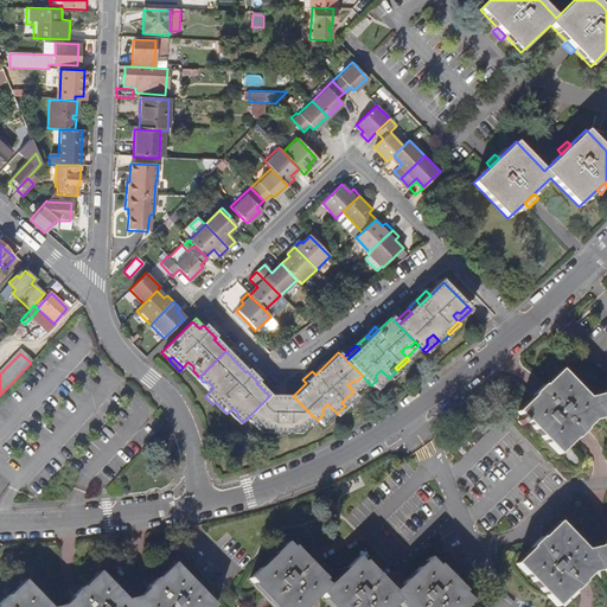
[(187,362),(183,368),(196,381),(199,377),(193,371),(193,366),(187,362)]
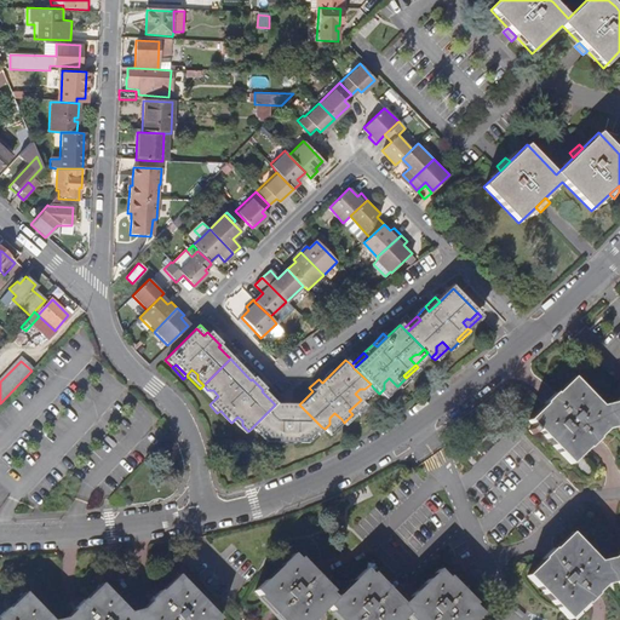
[(384,389),(379,394),(382,396),(395,384),(389,378),(384,383),(384,389)]
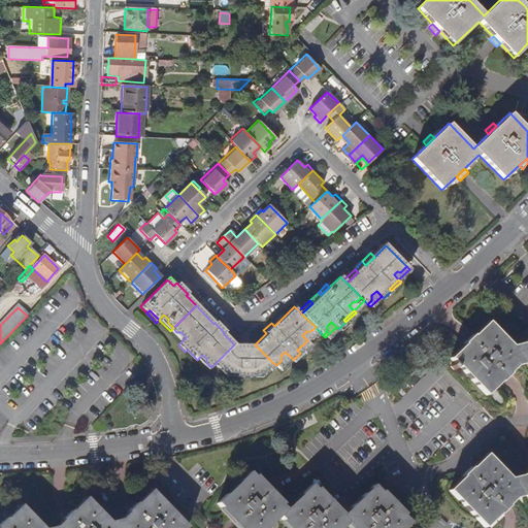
[(527,338),(523,344),(512,347),(488,322),(473,336),(465,344),(451,358),(455,363),(451,366),(455,369),(458,366),(487,395),(501,382),(508,373),(517,366),(527,363),(527,364),(527,338)]
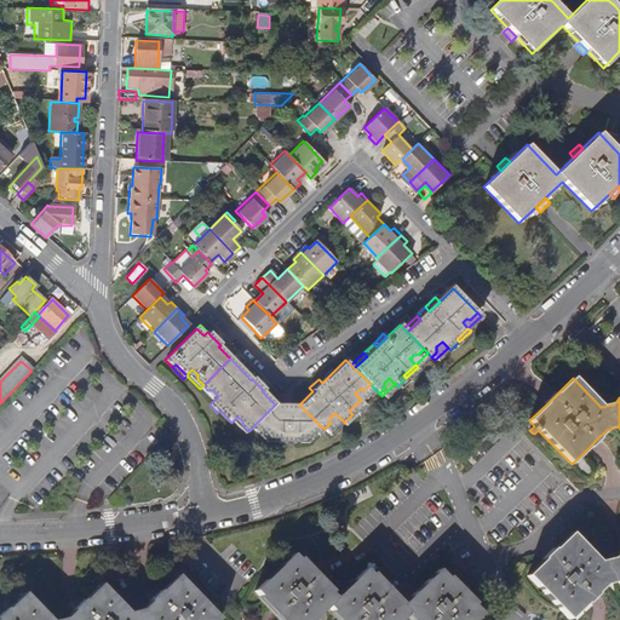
[(355,394),(361,400),(373,388),(371,384),(365,389),(360,389),(355,394)]
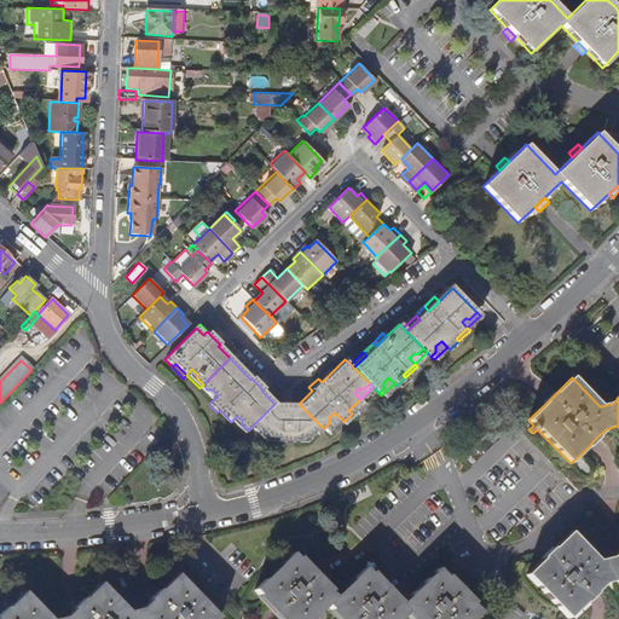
[(203,385),(200,388),(212,401),(218,395),(213,389),(207,389),(203,385)]
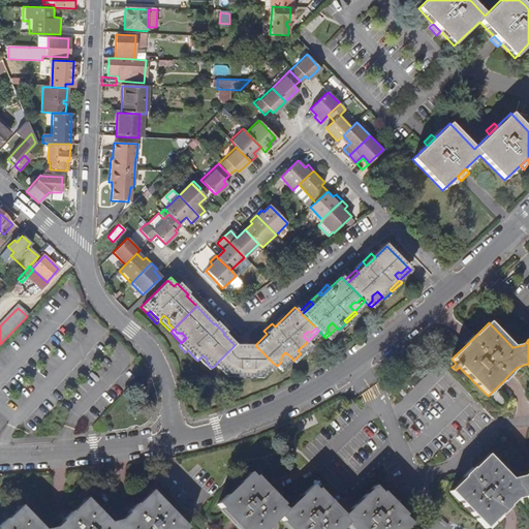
[(466,345),(474,337),(470,333),(462,341),(466,345)]
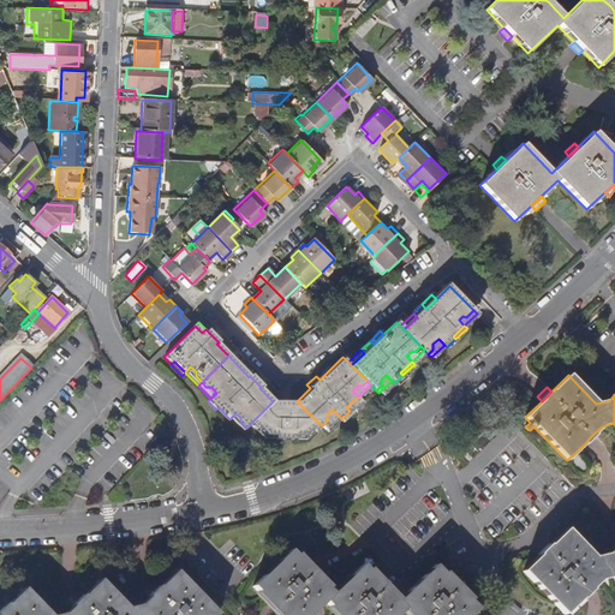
[(360,399),(358,396),(346,407),(350,411),(360,399)]
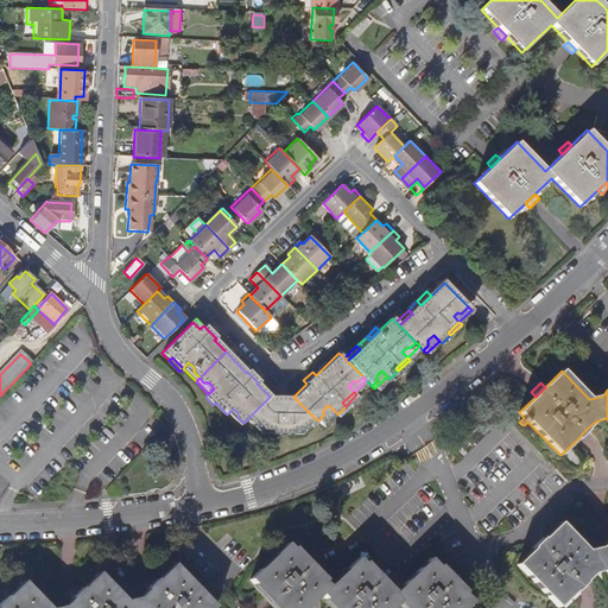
[(247,419),(253,426),(257,423),(263,429),(271,429),(271,434),(291,434),(291,428),(298,428),(304,422),(308,424),(315,418),(293,397),(270,397),(247,419)]
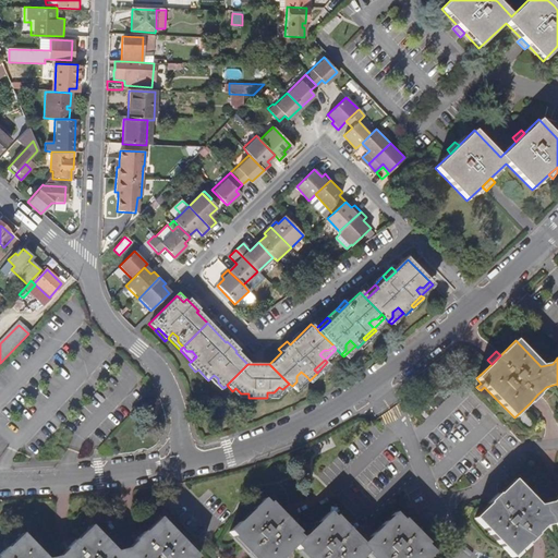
[(206,383),(208,380),(198,370),(195,372),(206,383)]
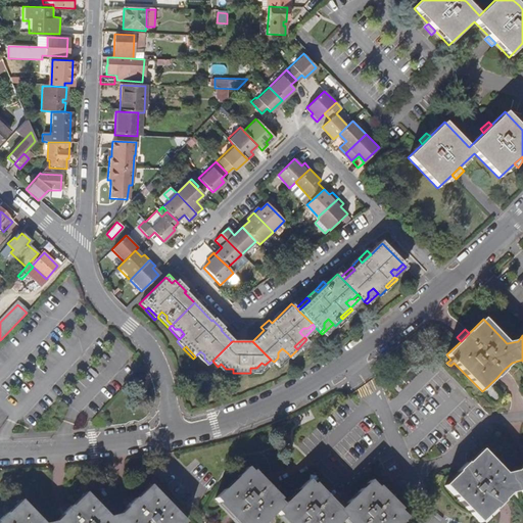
[(276,365),(288,353),(282,348),(278,352),(278,358),(274,362),(276,365)]
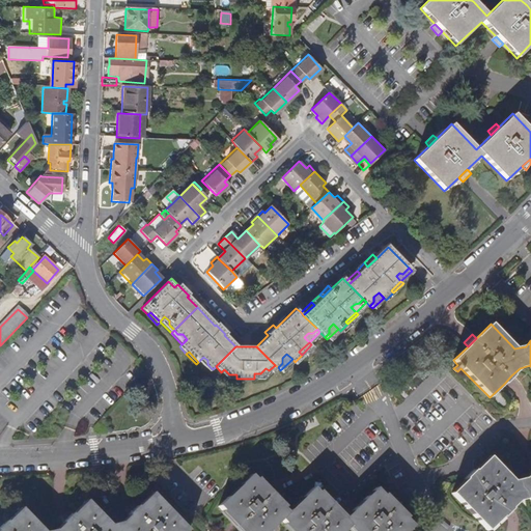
[(203,357),(198,362),(210,372),(213,369),(207,364),(207,360),(203,357)]
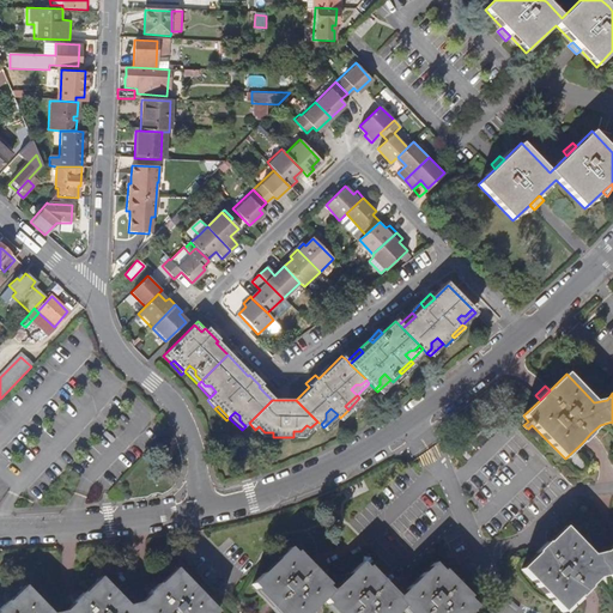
[(301,436),(310,428),(307,425),(301,431),(293,431),(293,437),(301,436)]
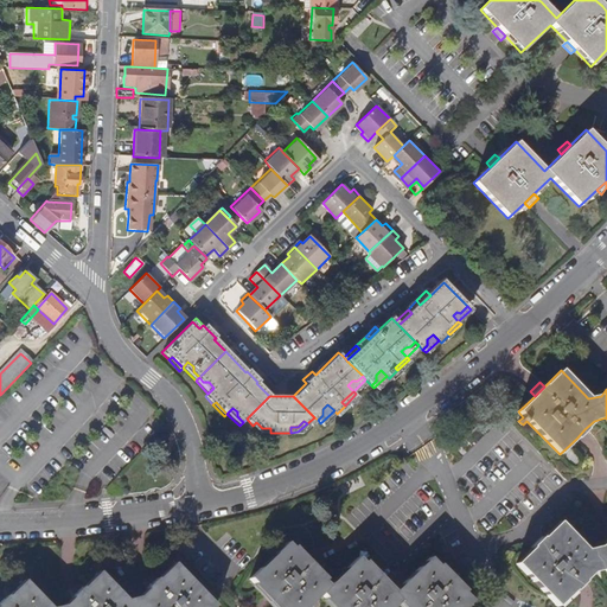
[(256,422),(253,426),(261,433),(270,433),(270,428),(262,428),(256,422)]
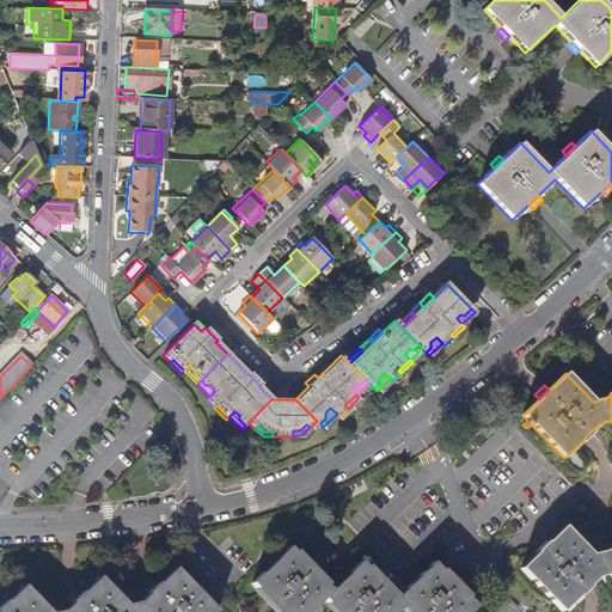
[(484,430),(471,444),(477,451),(491,436),(484,430)]
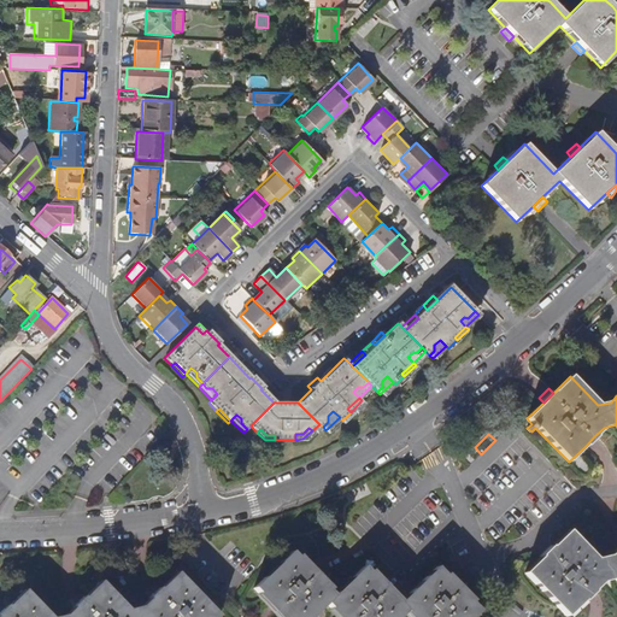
[(594,436),(586,446),(589,450),(593,446),(598,440),(594,436)]
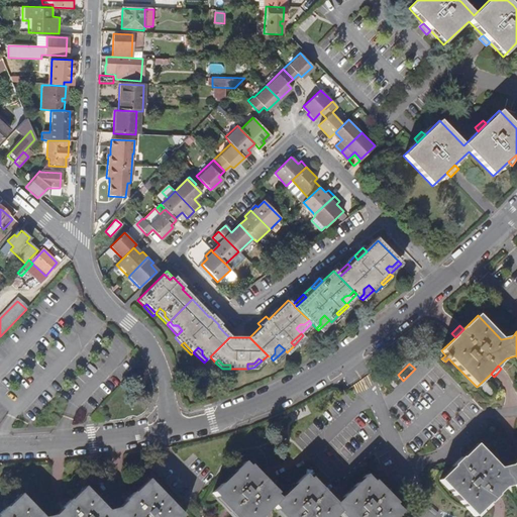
[(393,390),(398,386),(392,380),(388,384),(393,390)]
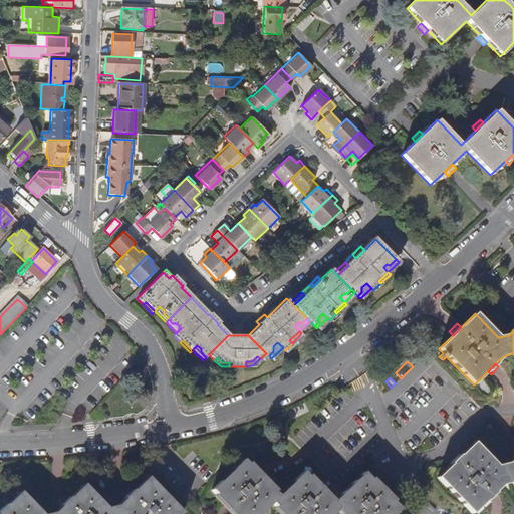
[(486,500),(494,492),(502,485),(512,483),(513,484),(513,457),(508,463),(497,466),(474,442),(459,456),(452,464),(438,477),(472,513),(486,500)]
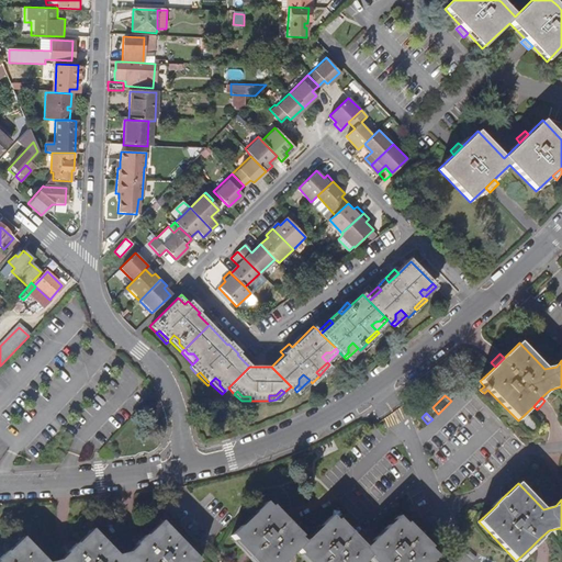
[(494,507),(502,498),(497,495),(490,503),(494,507)]
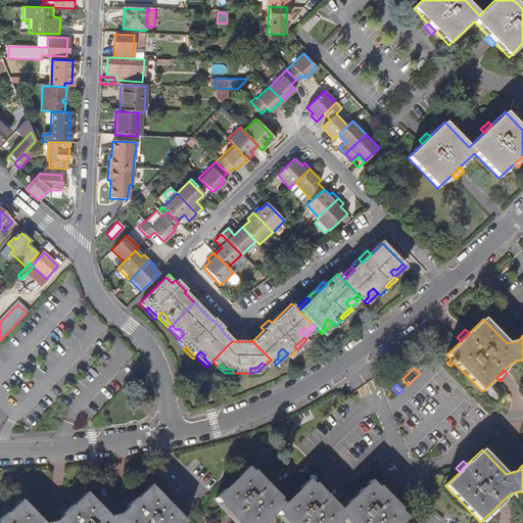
[(265,522),(276,512),(287,522),(338,522),(344,518),(348,522),(400,522),(407,518),(392,504),(385,495),(370,480),(338,511),(330,503),(323,494),(308,480),(283,505),(269,489),(260,481),(247,468),(216,498),(229,512),(237,521),(239,522),(265,522)]
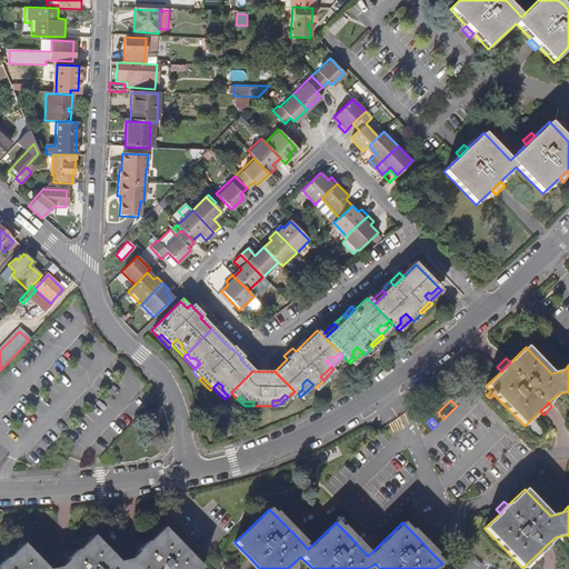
[(283,523),(292,532),(297,529),(288,520),(283,523)]
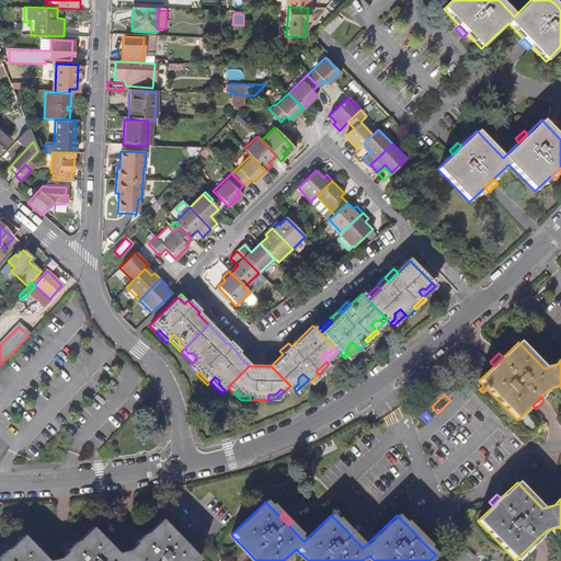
[(197,560),(198,560),(161,521),(146,536),(137,545),(130,551),(116,554),(93,529),(77,545),(68,553),(60,560),(54,560),(46,560),(23,537),(8,552),(0,559),(0,560),(197,560)]
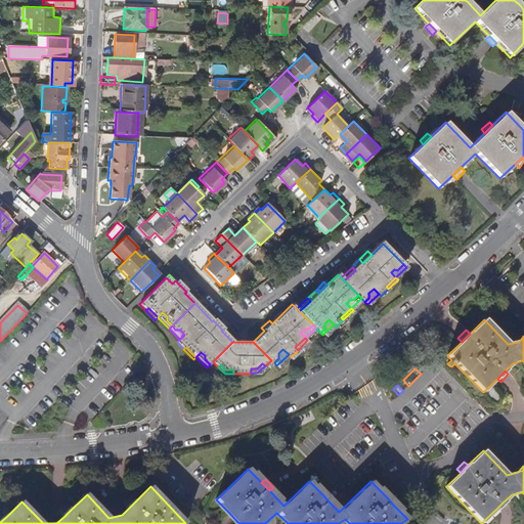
[(323,495),(331,504),(335,499),(326,492),(323,495)]
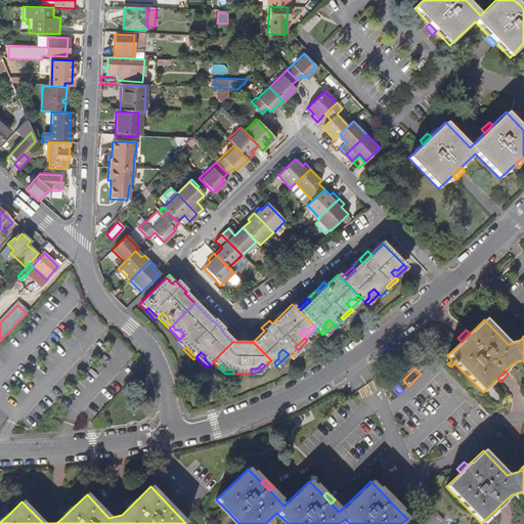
[(386,496),(393,505),(397,500),(389,492),(386,496)]
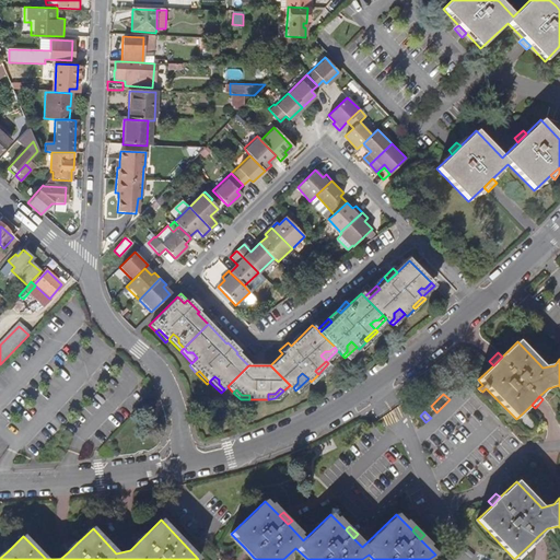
[(137,544),(146,535),(142,532),(133,540),(137,544)]
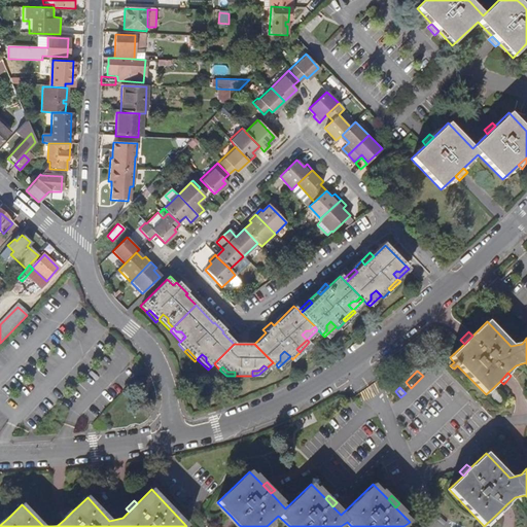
[(506,504),(498,513),(501,516),(510,508),(506,504)]
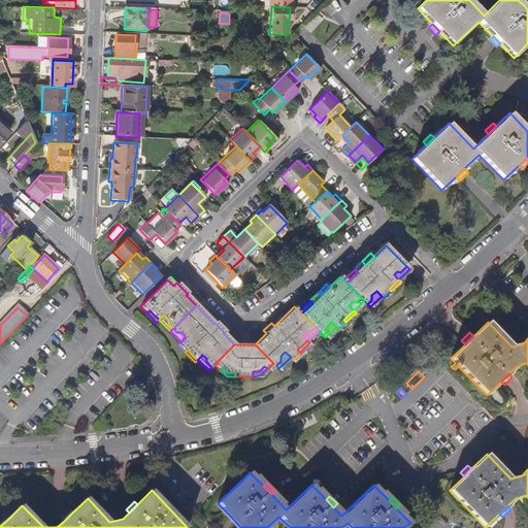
[(64,521),(72,513),(69,508),(61,517),(64,521)]
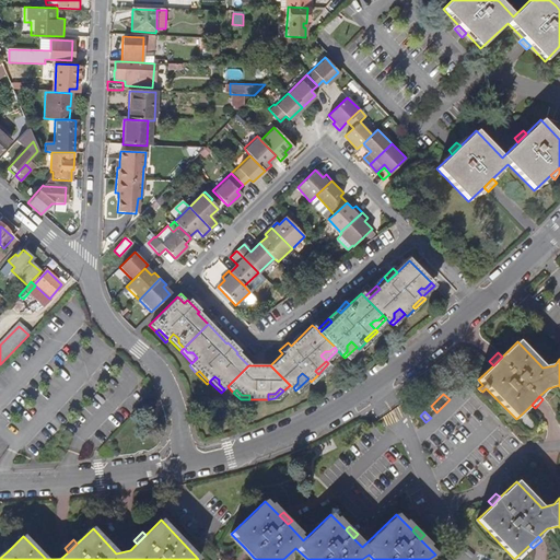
[(251,559),(254,558),(245,548),(241,552),(247,559),(251,559)]
